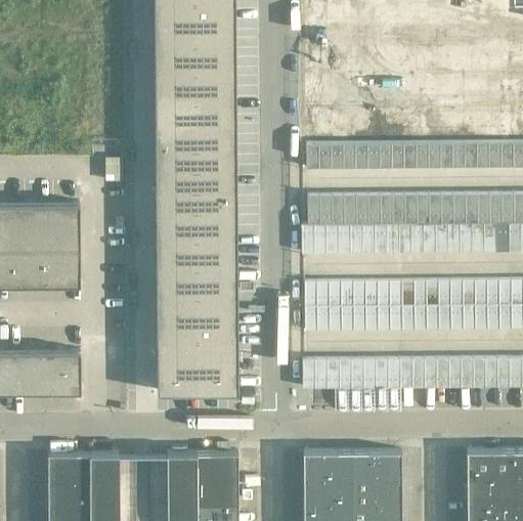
[(154,0),(158,392),(162,392),(162,391),(234,390),(234,392),(238,392),(234,0),(154,0)]
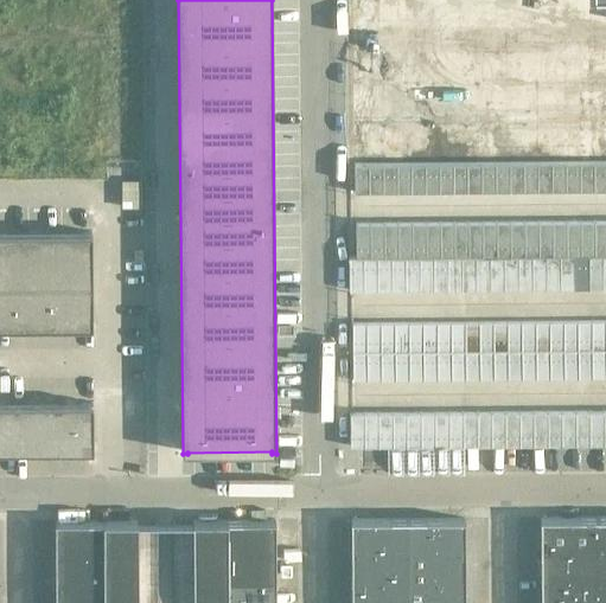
[(605,0),(348,0),(349,27),(605,25),(605,0)]
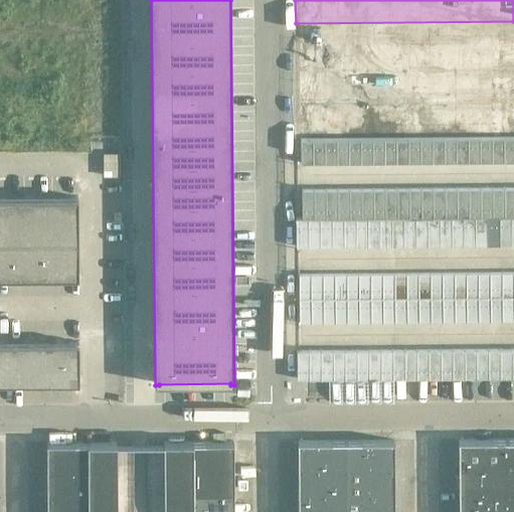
[(513,43),(302,45),(303,95),(513,92),(513,43)]
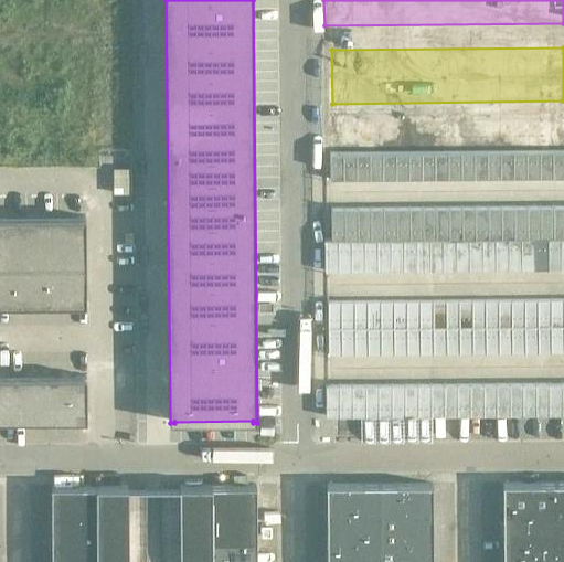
[(563,125),(326,128),(326,155),(330,155),(563,151),(563,125)]
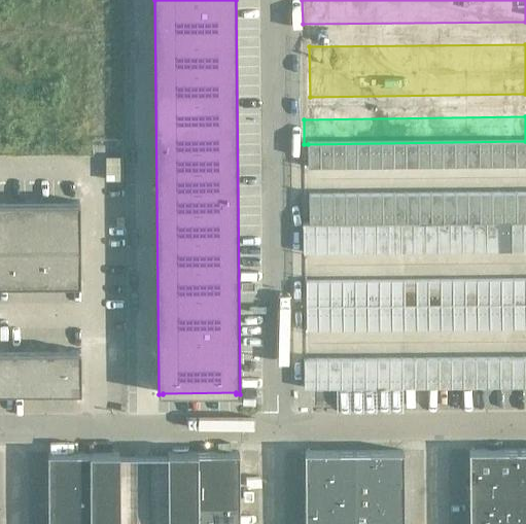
[(479,143),(467,144),(467,169),(480,168),(479,143)]
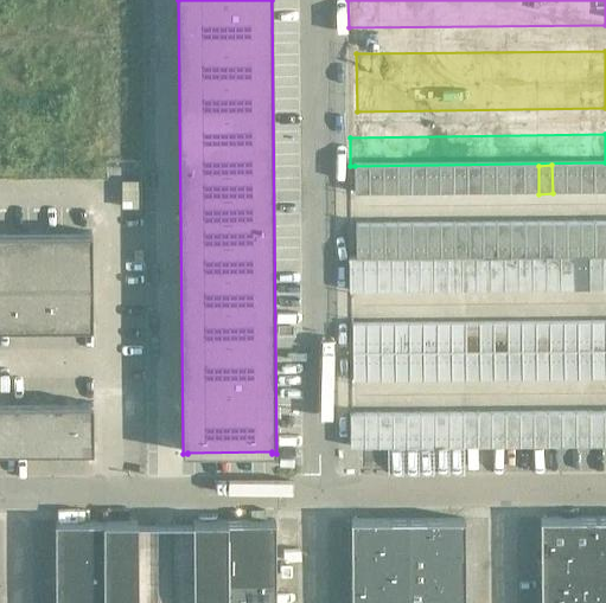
[(566,165),(552,165),(553,193),(566,193),(566,165)]
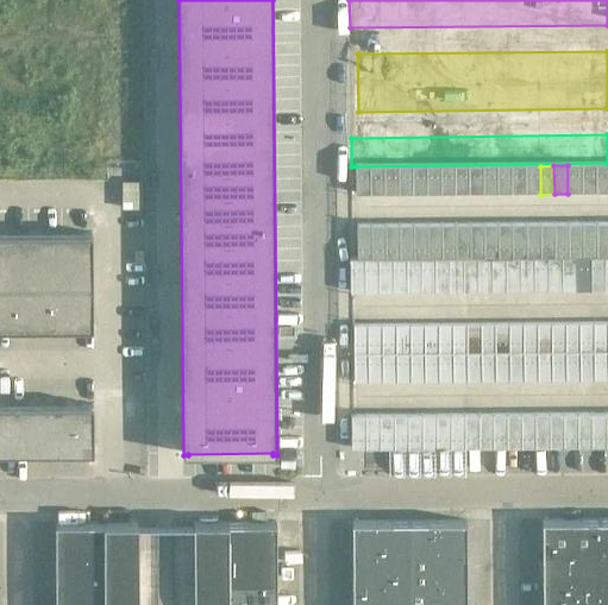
[(582,165),(568,165),(568,194),(582,194),(582,165)]
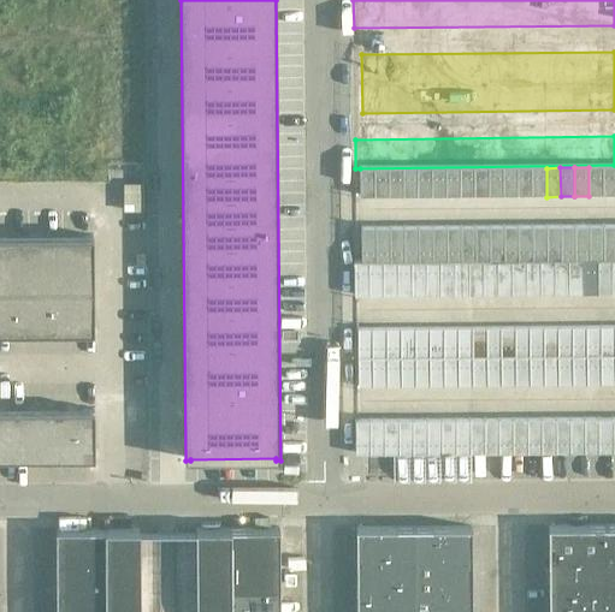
[(603,167),(589,167),(589,196),(603,196),(603,167)]
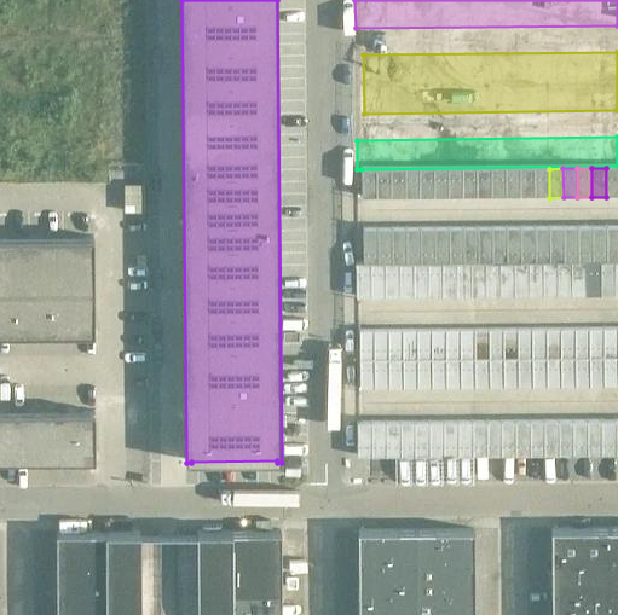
[(617,168),(606,168),(606,197),(617,197),(617,168)]
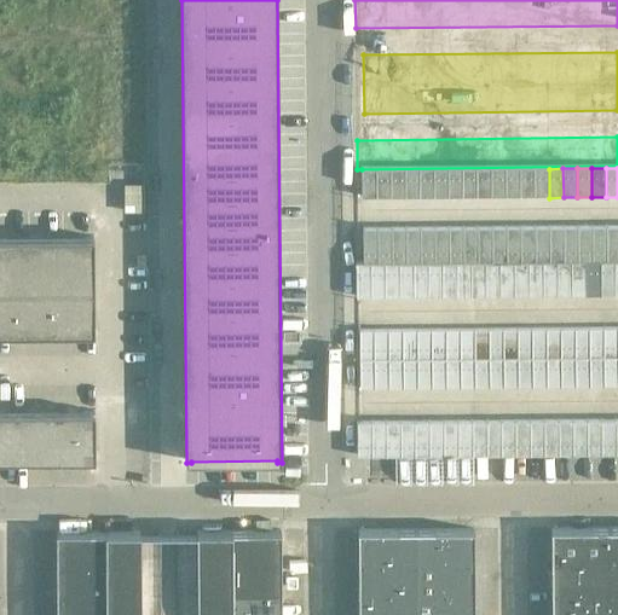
[(420,169),(405,170),(405,198),(420,198),(420,169)]
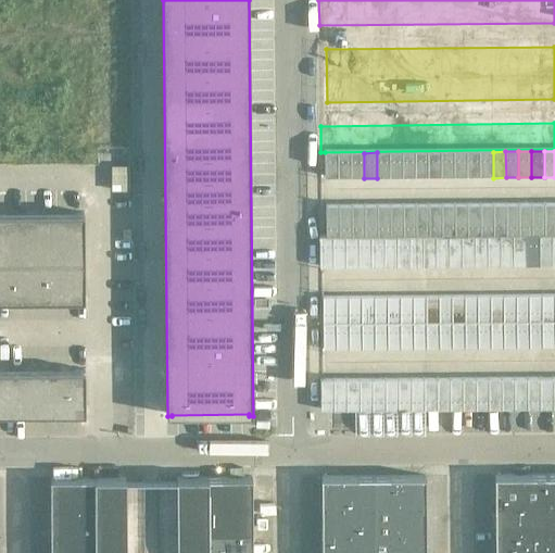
[(390,152),(377,152),(377,178),(390,178),(390,152)]
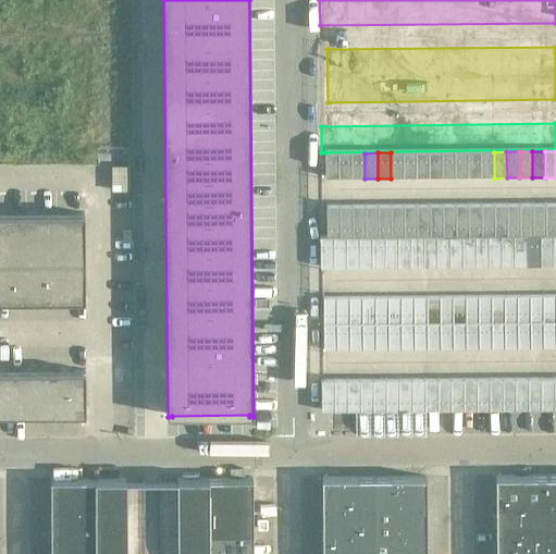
[(403,152),(391,152),(391,179),(404,179),(403,152)]
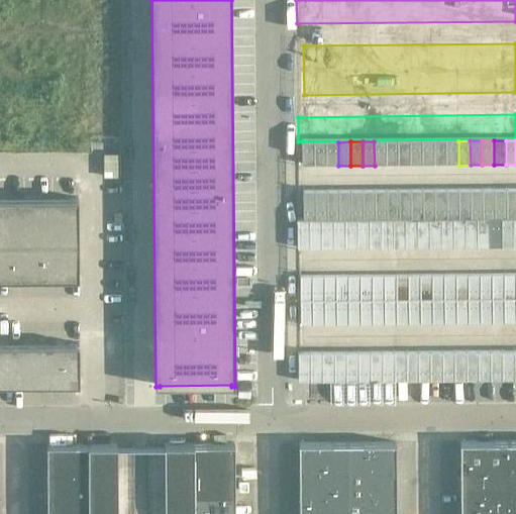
[(386,141),(374,141),(375,166),(387,166),(386,141)]
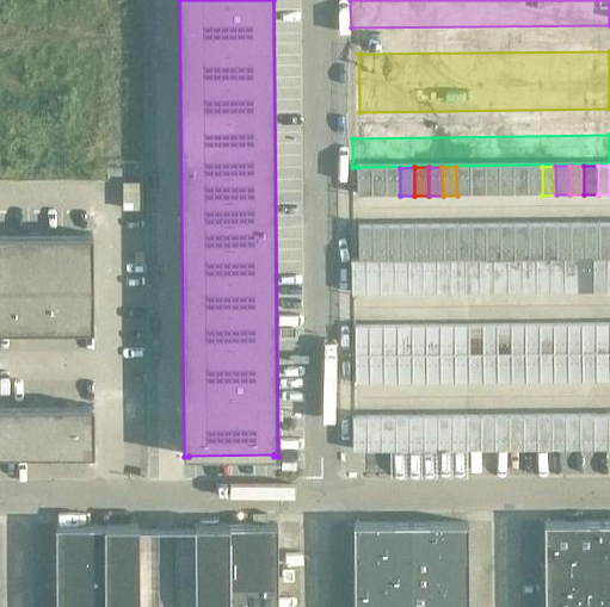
[(470,167),(456,167),(457,196),(470,196),(470,167)]
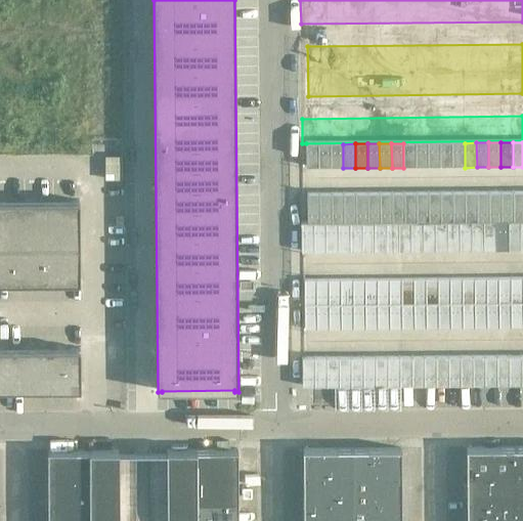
[(416,143),(403,143),(403,168),(416,168),(416,143)]
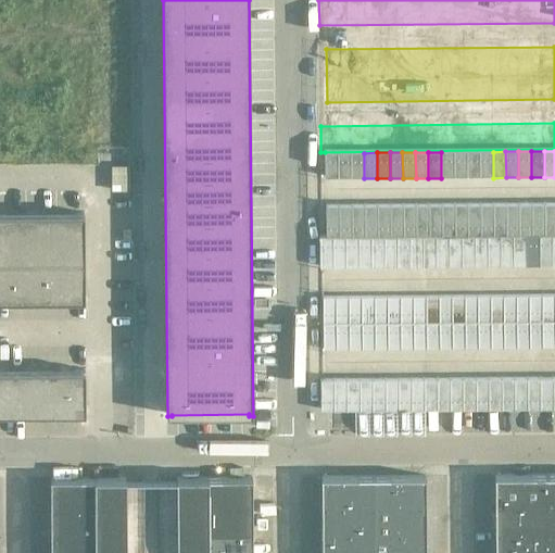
[(454,152),(441,152),(441,178),(454,178),(454,152)]
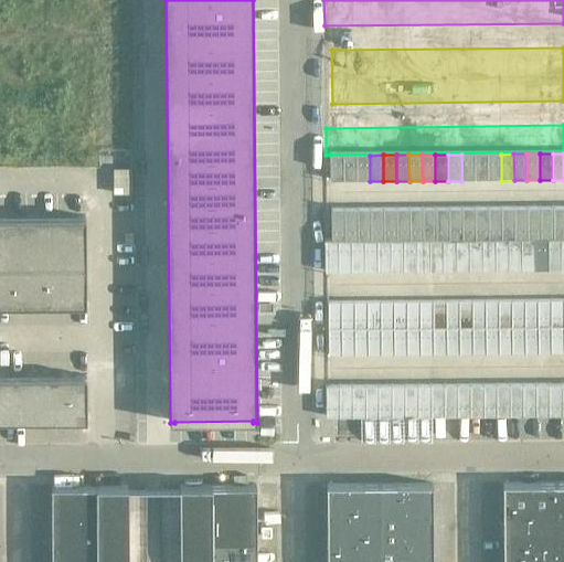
[(475,155),(461,155),(461,181),(475,181),(475,155)]
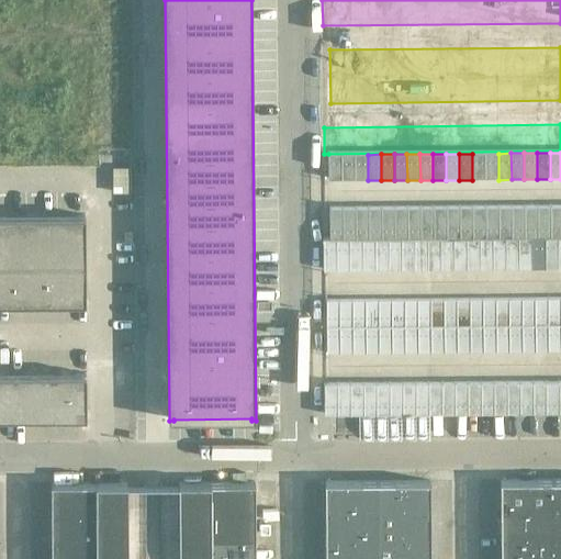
[(485,154),(472,154),(472,180),(485,180),(485,154)]
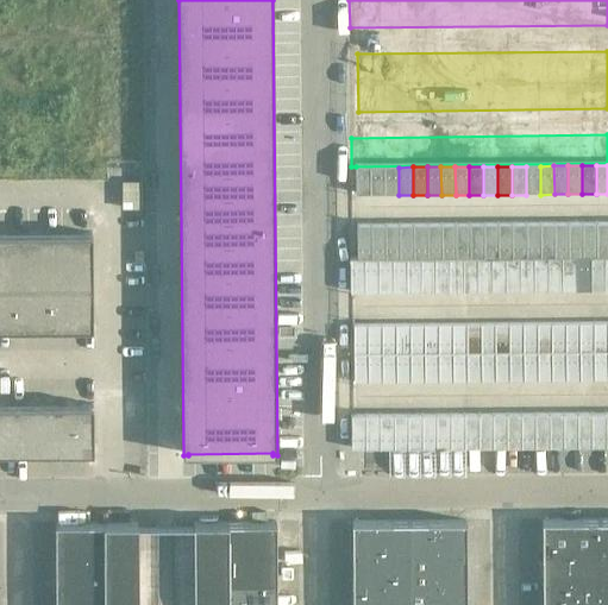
[(540,166),(526,166),(526,195),(540,195),(540,166)]
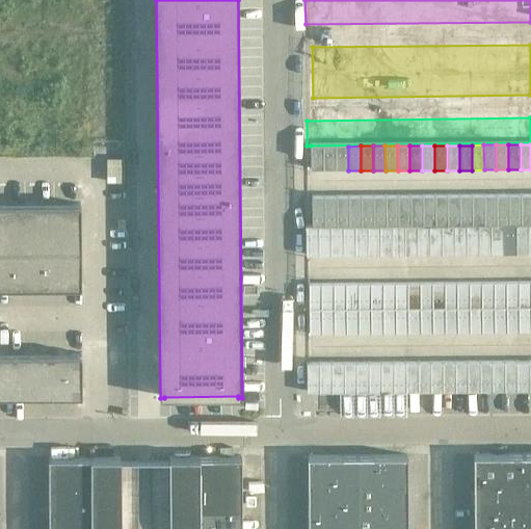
[(323,147),(311,147),(312,172),(323,172),(323,147)]
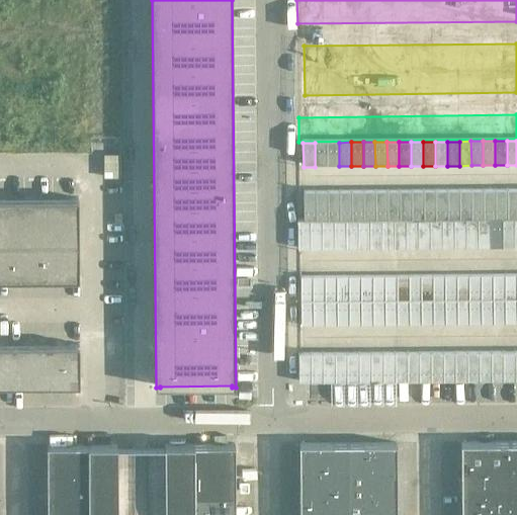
[(327,143),(315,143),(315,167),(327,167),(327,143)]
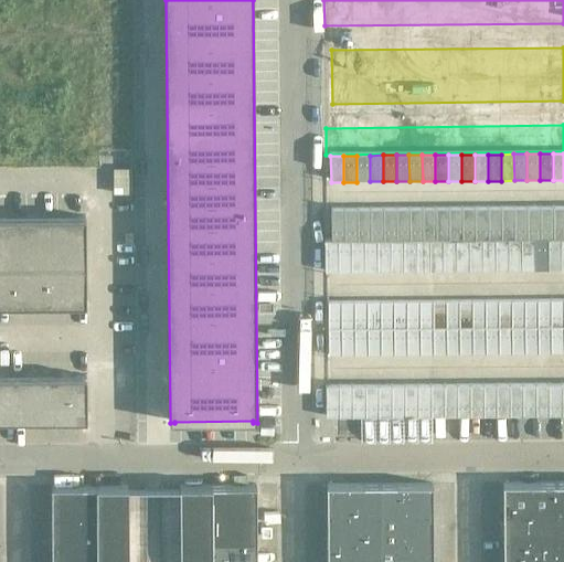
[(370,156),(357,156),(357,182),(370,181),(370,156)]
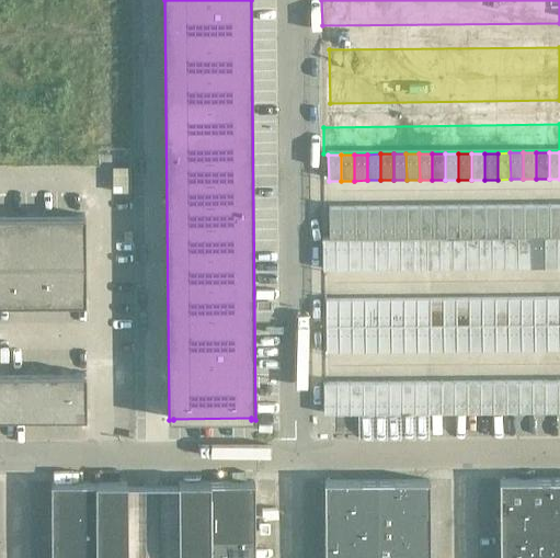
[(559,206),(550,207),(550,238),(559,237),(559,206)]
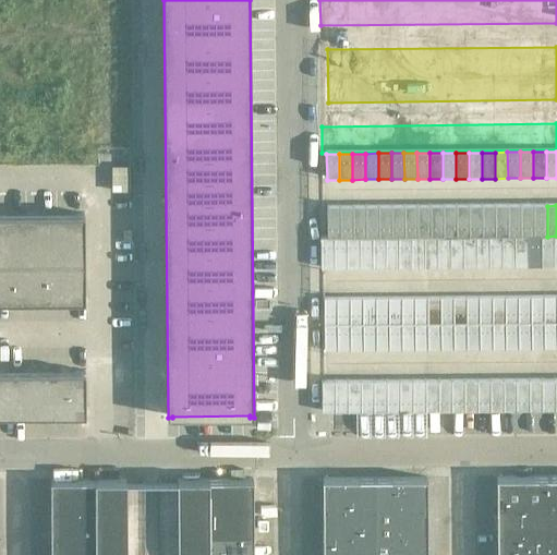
[(470,206),(457,207),(457,237),(470,237),(470,206)]
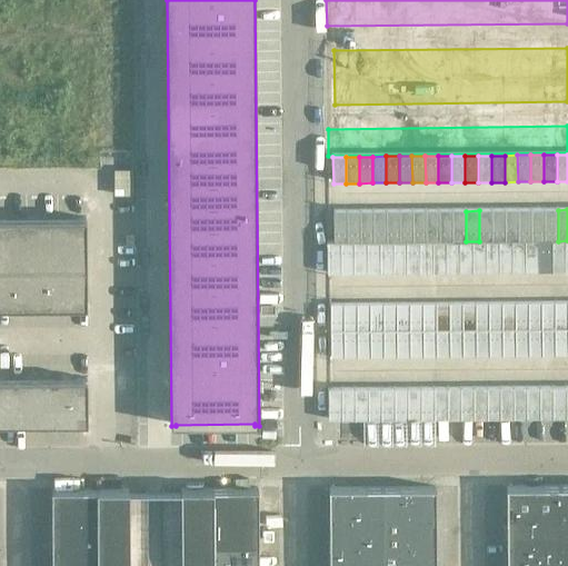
[(492,210),(479,210),(479,241),(492,241),(492,210)]
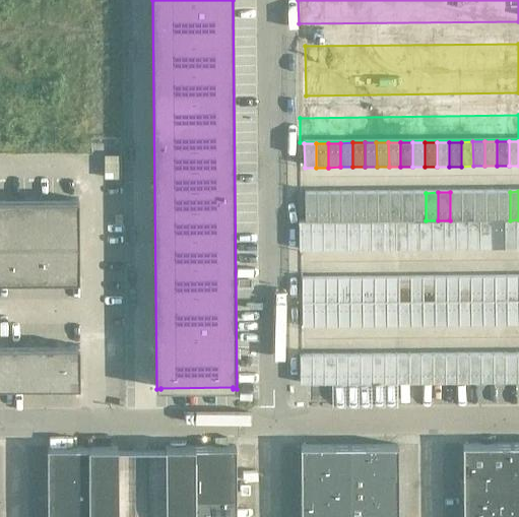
[(461,192),(450,192),(450,220),(462,220),(461,192)]
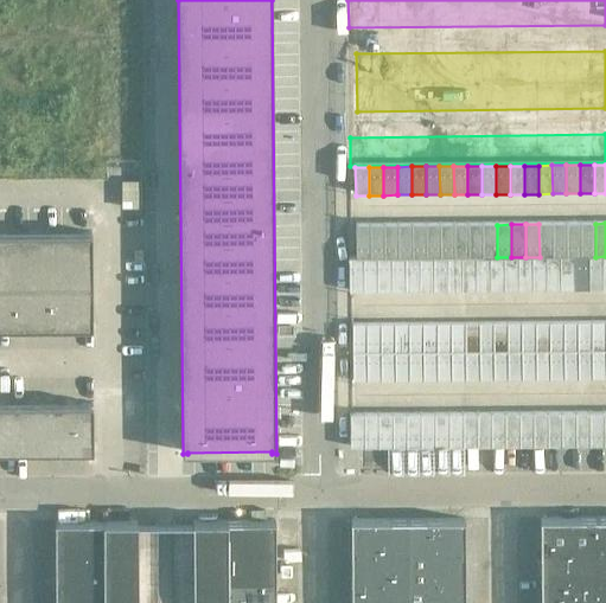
[(553,224),(538,224),(540,257),(554,257),(553,224)]
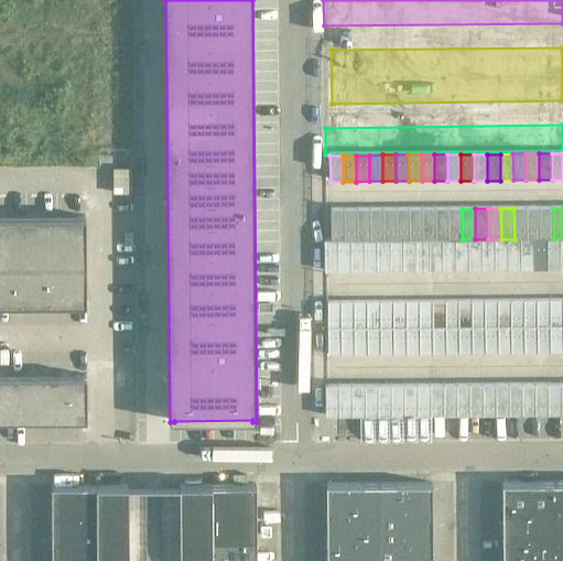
[(527,208),(513,208),(515,239),(527,239),(527,208)]
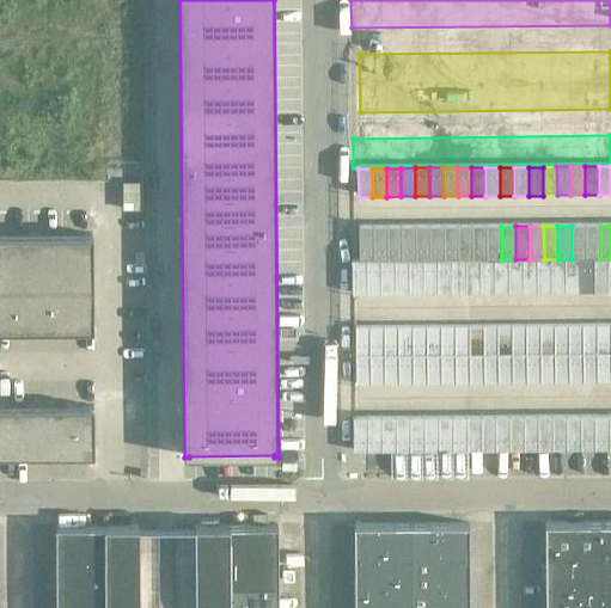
[(586,226),(572,226),(572,259),(586,259),(586,226)]
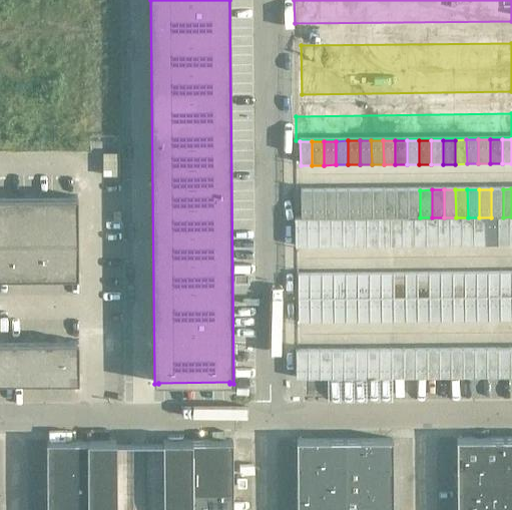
[(503,189),(491,189),(491,217),(503,217),(503,189)]
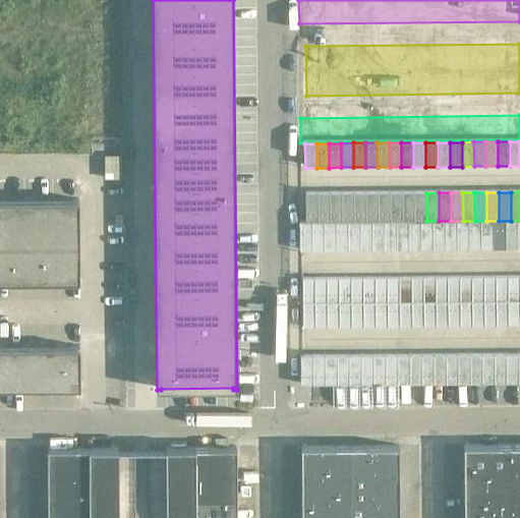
[(330,193),(318,194),(319,222),(330,222),(330,193)]
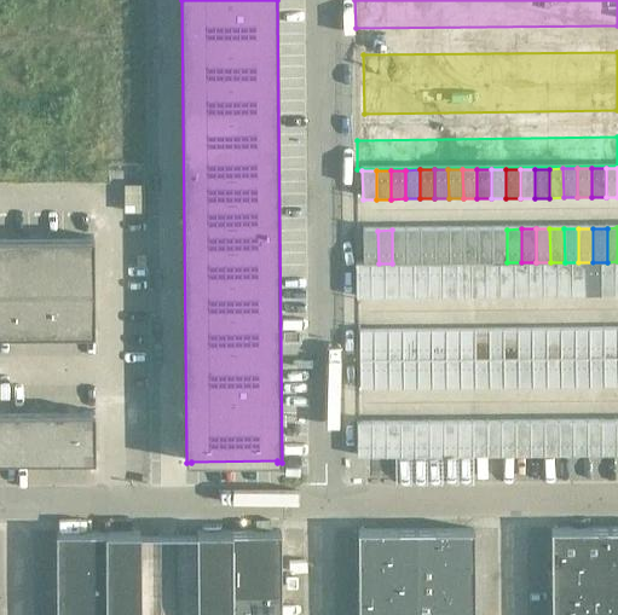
[(406,230),(392,230),(392,264),(406,264),(406,230)]
